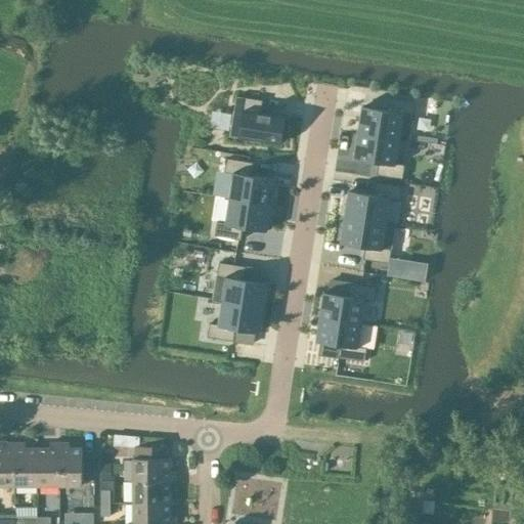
[(236,96),(230,136),(280,143),(285,118),(261,114),(263,100),(236,96)]
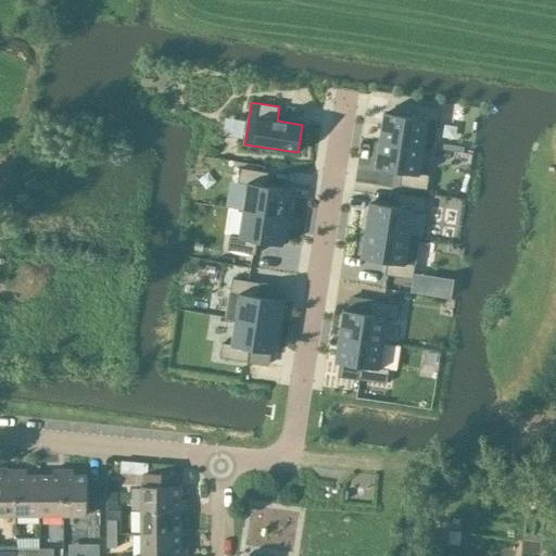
[(384,113),(380,140),(425,148),(433,149),(440,108),(413,103),(409,117),(384,113)]
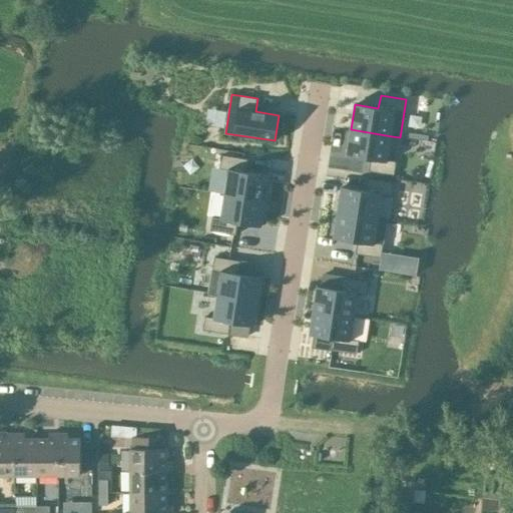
[(351,129),(347,154),(371,157),(369,170),(394,174),(396,161),(388,159),(392,136),(351,129)]
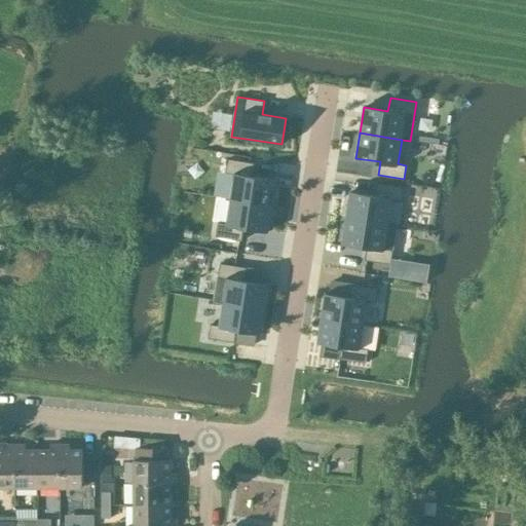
[(228,158),(225,173),(234,174),(230,198),(272,205),(276,180),(252,176),(254,162),(228,158)]
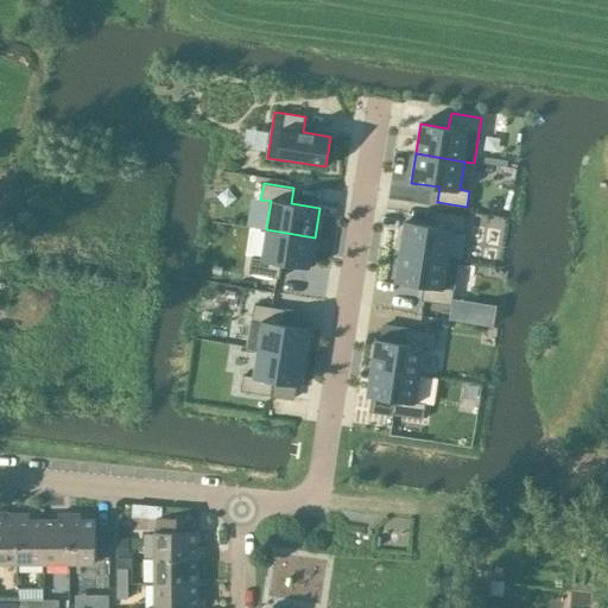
[(405,221),(400,251),(449,258),(453,229),(463,232),(466,215),(436,210),(434,226),(405,221)]
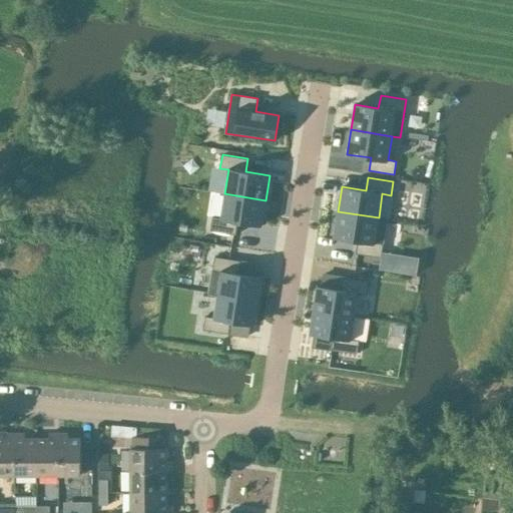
[(212,217),(210,230),(235,234),(237,221),(262,225),(266,200),(224,193),(220,218),(212,217)]
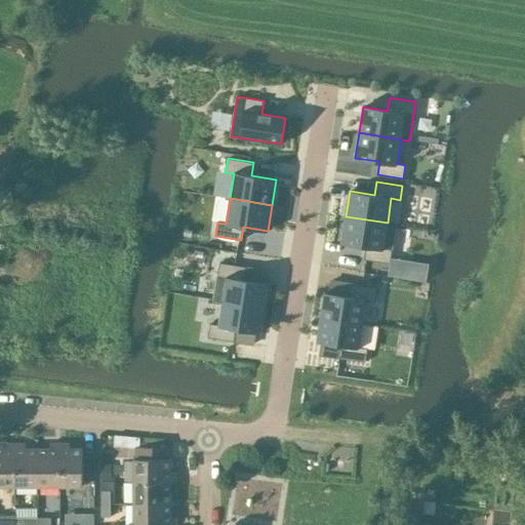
[(365,245),(363,259),(390,264),(396,224),(388,223),(346,216),(341,242),(365,245)]
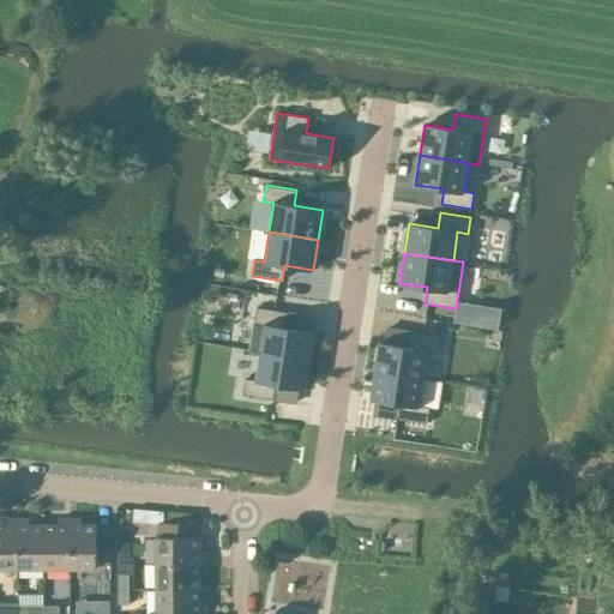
[(257,307),(250,351),(260,354),(260,353),(308,360),(313,332),(309,331),(286,327),(288,312),(287,312),(257,307)]
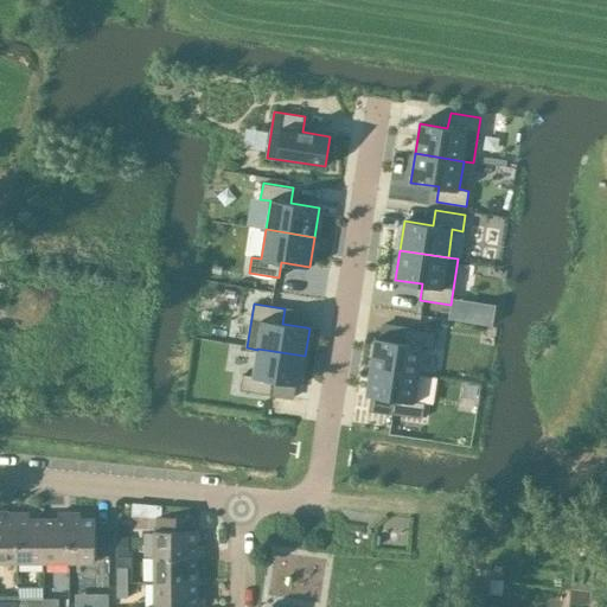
[(376,338),(371,366),(419,374),(423,346),(434,349),(436,332),(407,327),(406,327),(403,343),(379,339),(376,338)]
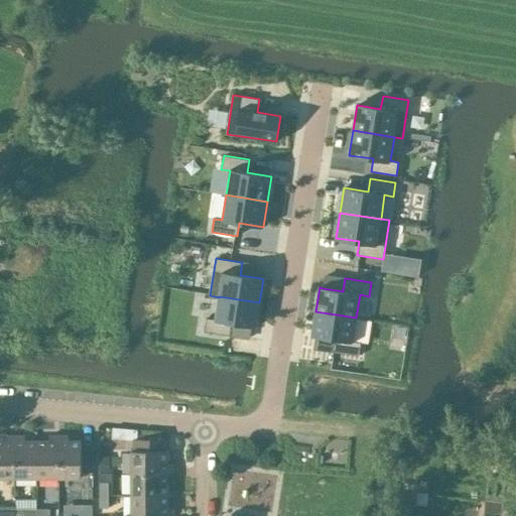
[(207,318),(205,332),(230,336),(232,323),(252,326),(255,327),(259,302),(219,296),(219,297),(215,319),(207,318)]
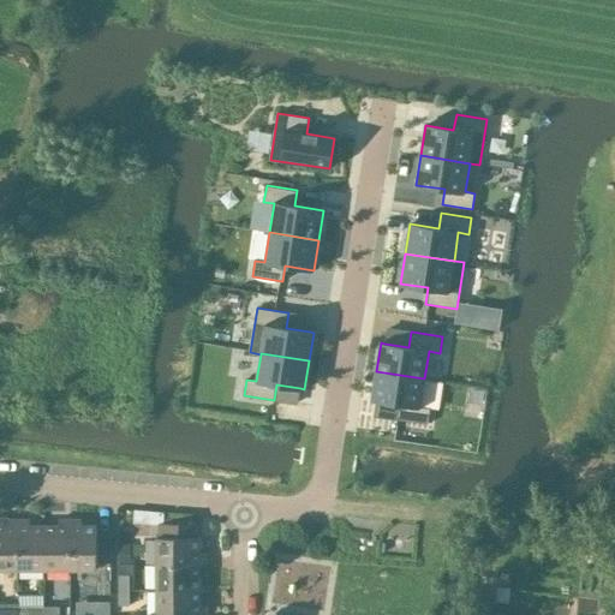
[(376,371),(371,399),(376,400),(400,404),(398,419),(428,424),(430,408),(421,406),(424,378),(376,371)]
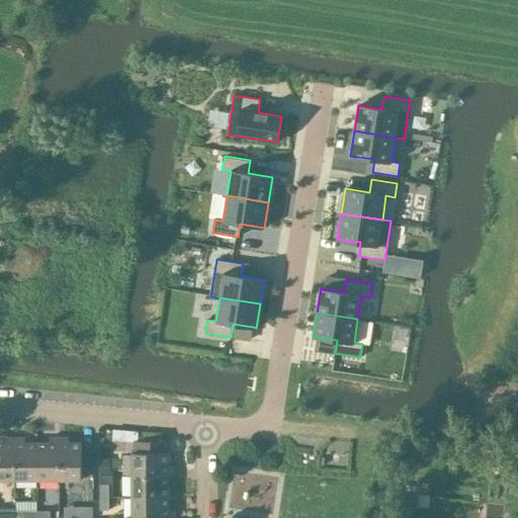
[(0,479),(15,480),(15,437),(6,437),(6,435),(0,435),(0,479)]
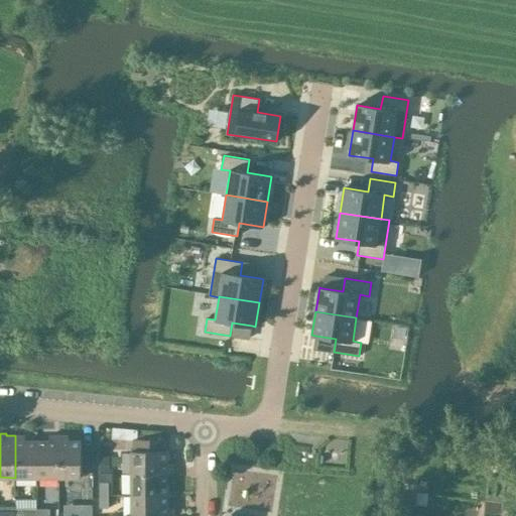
[(37,478),(37,440),(25,440),(25,435),(15,435),(15,478),(37,478)]
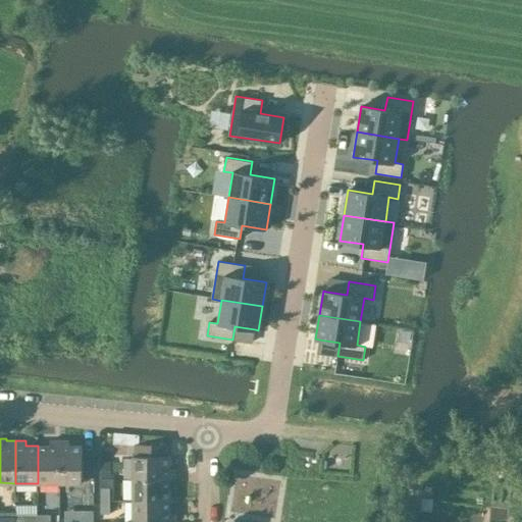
[(60,483),(60,440),(50,440),(50,446),(38,446),(38,483),(60,483)]
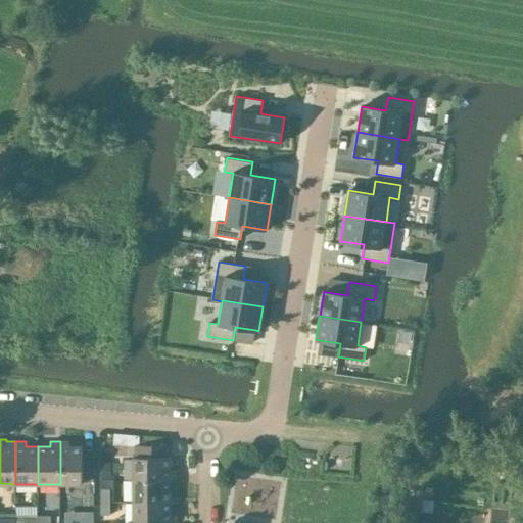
[(60,441),(60,484),(83,484),(83,478),(94,478),(94,452),(83,452),(83,446),(69,446),(69,441),(60,441)]
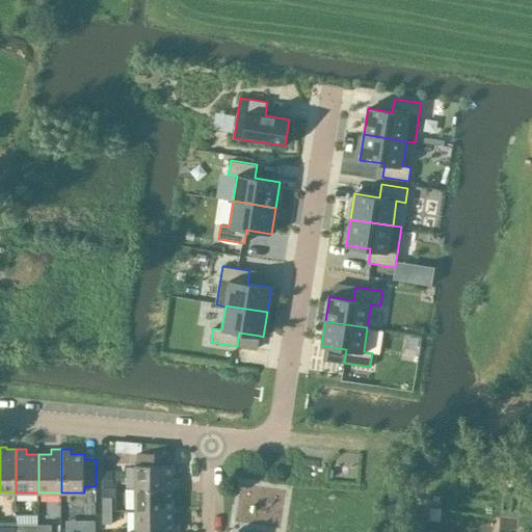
[(135,487),(178,487),(178,477),(174,477),(174,464),(169,464),(168,452),(136,452),(136,464),(135,464),(135,487)]
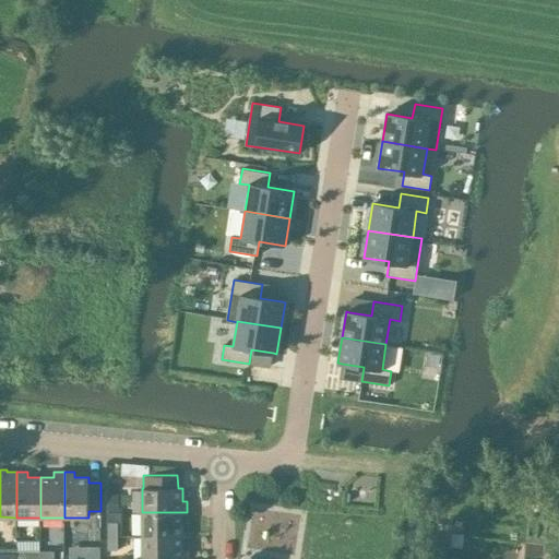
[(118,495),(107,495),(107,513),(119,512),(118,495)]
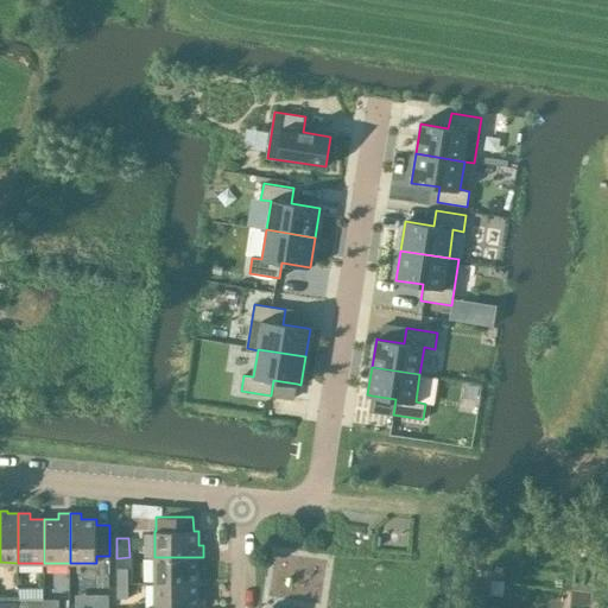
[(203,568),(203,557),(154,557),(154,583),(198,582),(198,568),(203,568)]
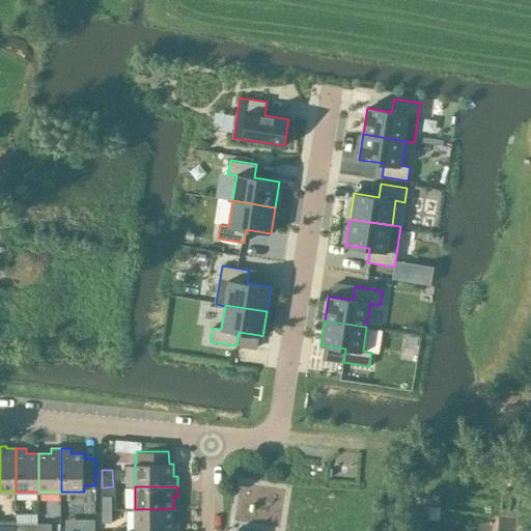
[(102,496),(102,509),(112,509),(112,496),(102,496)]
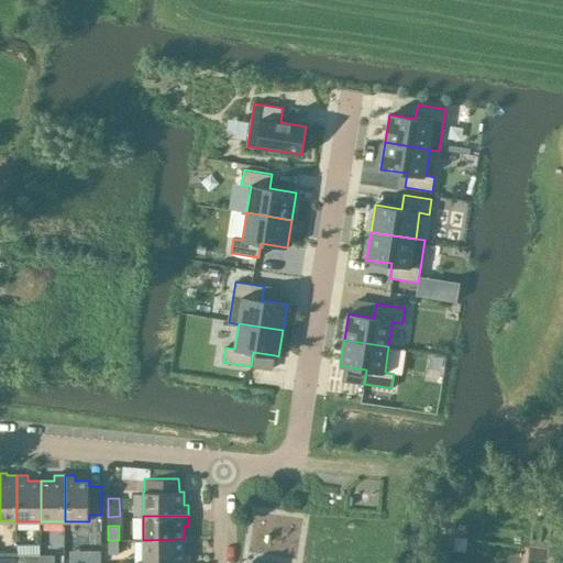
[(162,562),(180,562),(179,562),(188,562),(189,553),(184,553),(184,539),(143,540),(143,562),(162,562)]
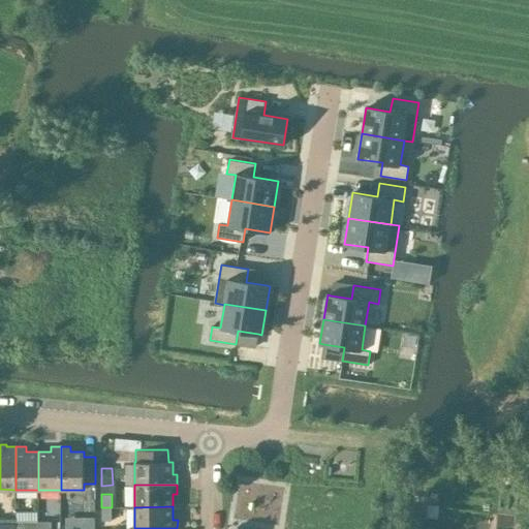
[(112,507),(101,507),(101,521),(112,521),(112,507)]
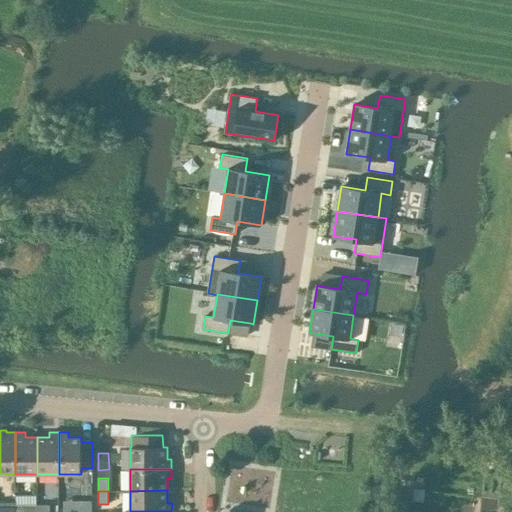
[(0,511),(15,511),(16,504),(15,502),(0,501),(0,511)]
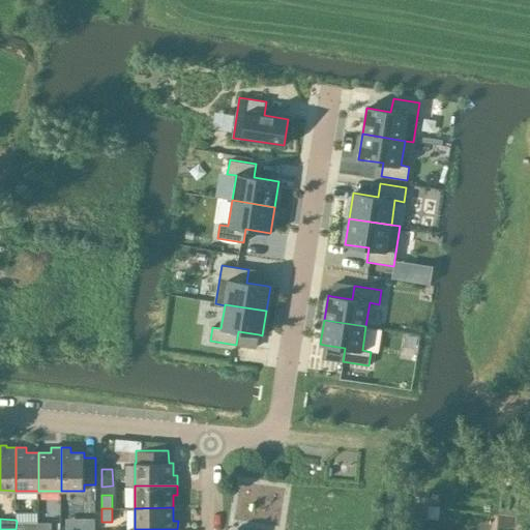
[(94,529),(95,520),(81,520),(80,529),(94,529)]
